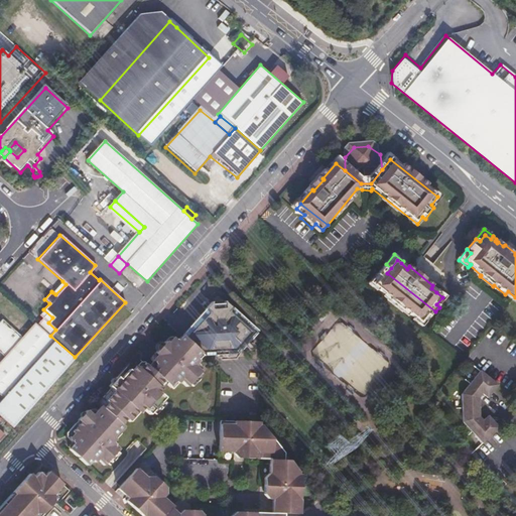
[(435,311),(387,273),(383,278),(376,286),(380,289),(387,294),(384,297),(408,316),(410,313),(416,317),(422,323),(428,314),(431,317),(435,311)]
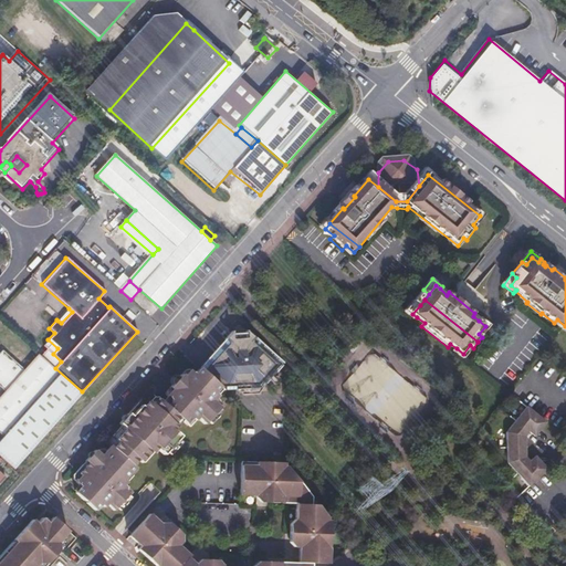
[(405,313),(415,321),(417,317),(412,314),(420,305),(415,301),(405,313)]
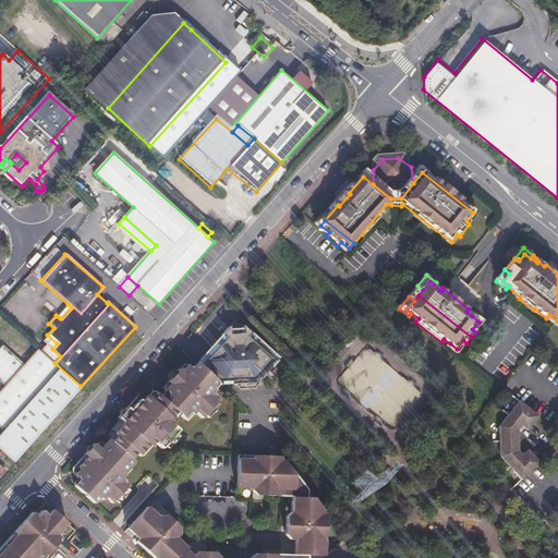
[(68,304),(57,316),(60,318),(71,307),(68,304)]
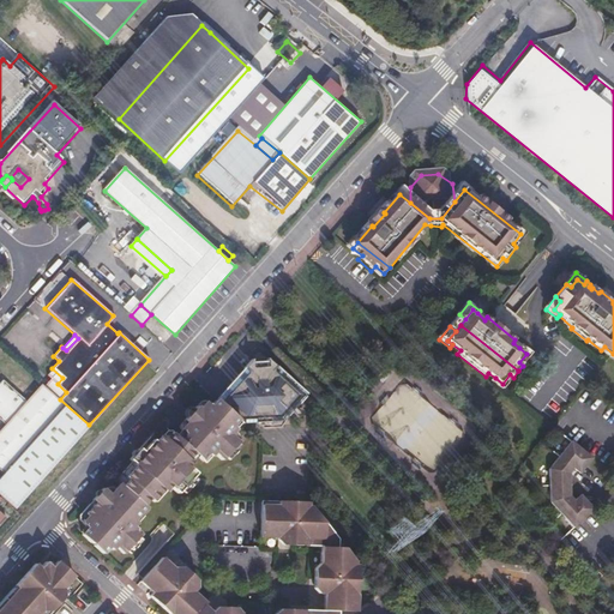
[(522,344),(519,348),(527,354),(519,362),(523,366),(524,367),(534,355),(522,344)]
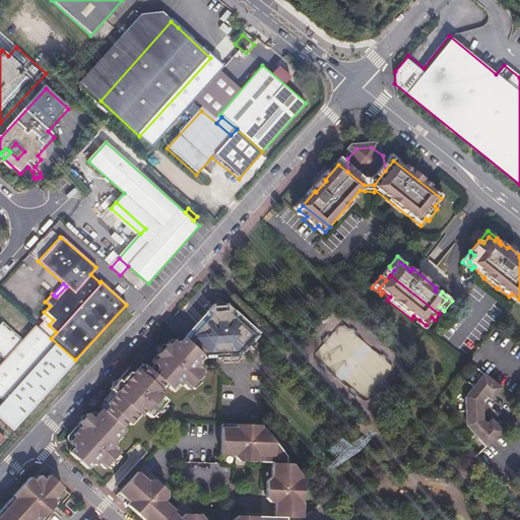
[(518,304),(519,300),(512,294),(509,297),(518,304)]
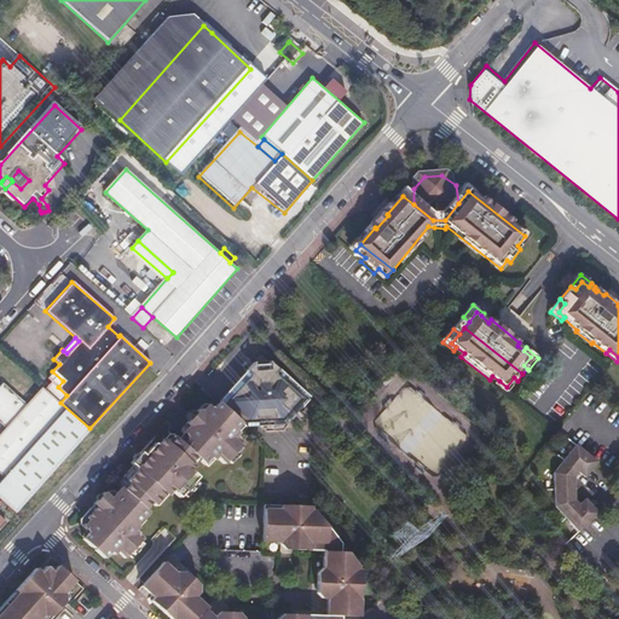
[(311,399),(272,364),(258,364),(221,405),(243,424),(249,431),(285,427),(311,399)]
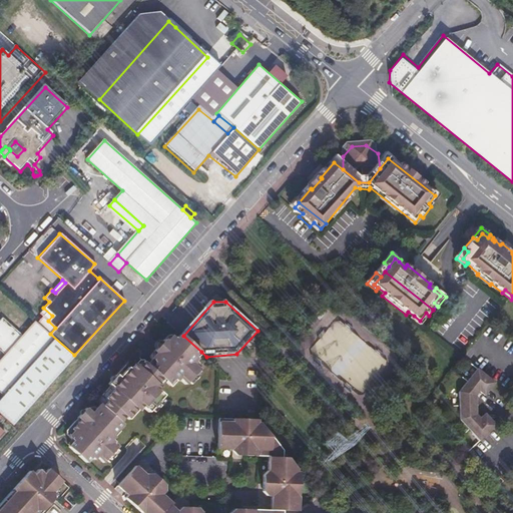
[(412,320),(422,328),(430,317),(429,316),(426,313),(420,321),(414,316),(412,320)]
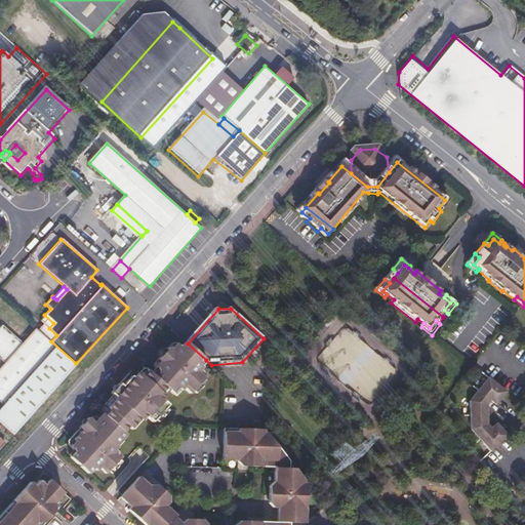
[(0,357),(4,362),(0,366),(0,399),(9,408),(13,412),(2,425),(12,435),(76,363),(51,341),(35,327),(23,340),(2,325),(0,327),(0,357)]
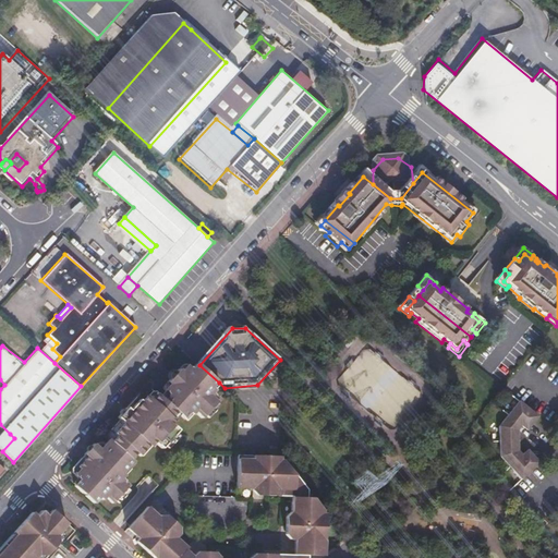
[(129,410),(119,420),(125,425),(101,451),(96,446),(86,457),(89,460),(87,464),(89,465),(79,478),(83,483),(77,489),(97,507),(102,500),(105,504),(108,500),(114,506),(132,487),(124,481),(126,477),(124,475),(135,463),(134,462),(138,457),(140,458),(150,447),(153,449),(156,445),(162,451),(180,434),(172,427),(176,424),(172,421),(177,415),(180,419),(184,422),(190,415),(193,419),(195,415),(203,422),(219,403),(213,398),(215,395),(211,391),(219,383),(199,365),(194,371),(190,366),(184,373),(182,371),(170,384),(176,390),(170,396),(176,400),(170,405),(166,402),(159,396),(154,402),(148,398),(137,410),(135,408),(131,412),(129,410)]
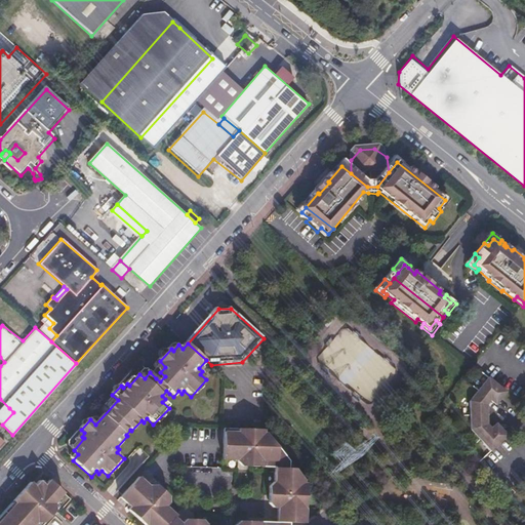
[(160,372),(156,378),(160,381),(165,376),(160,372)]
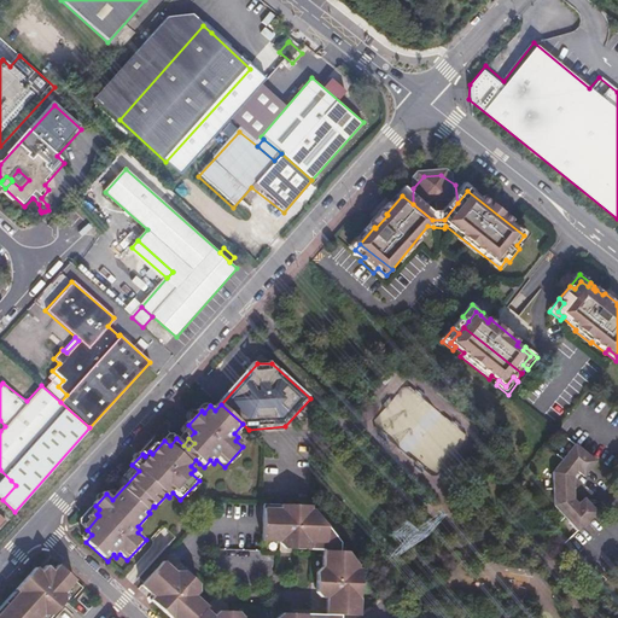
[(566,460),(581,473),(586,476),(592,467),(594,470),(600,462),(578,444),(566,460)]
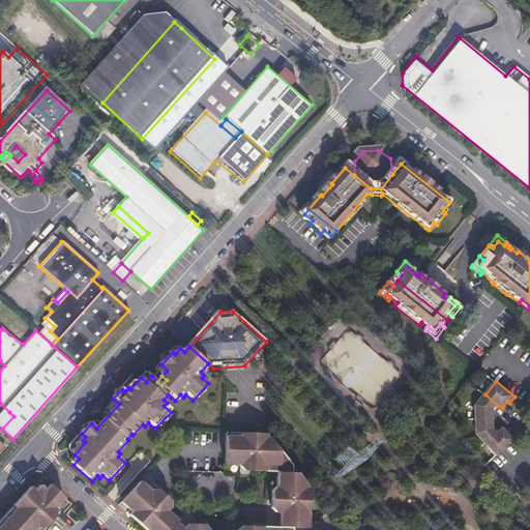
[(477,419),(495,419),(495,410),(498,406),(486,394),(477,406),(477,419)]
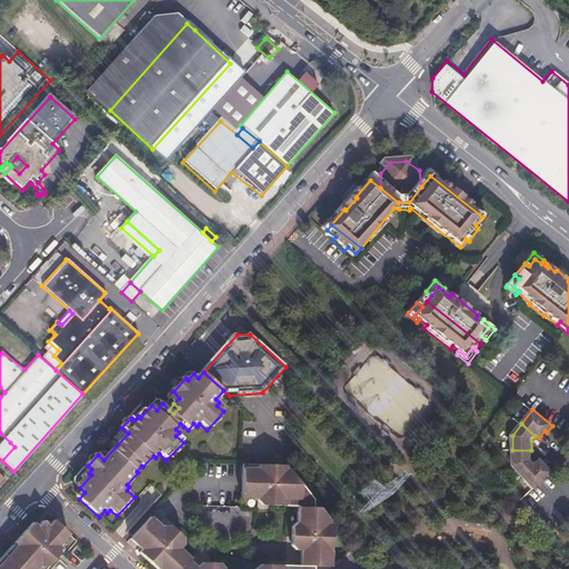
[(0,452),(0,458),(2,460),(15,447),(10,442),(0,452)]
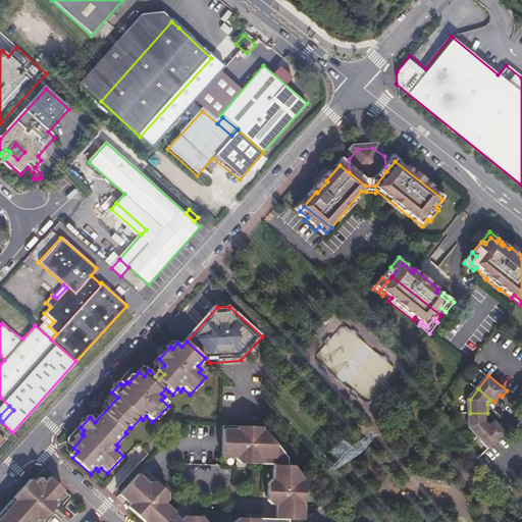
[(487,422),(487,413),(470,413),(471,426),(480,436),(491,426),(487,422)]
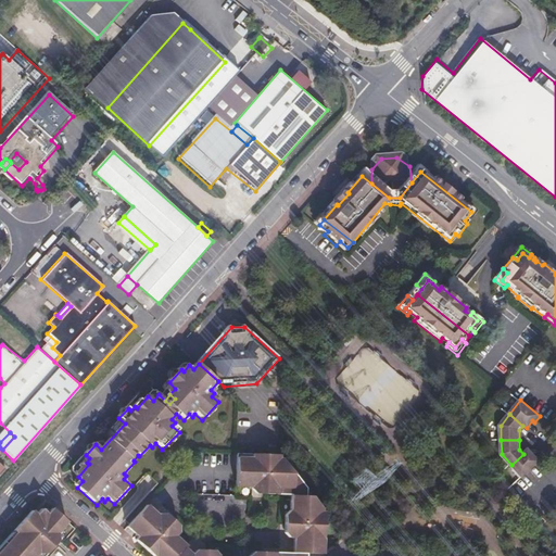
[(142,458),(152,447),(150,445),(139,456),(142,458)]
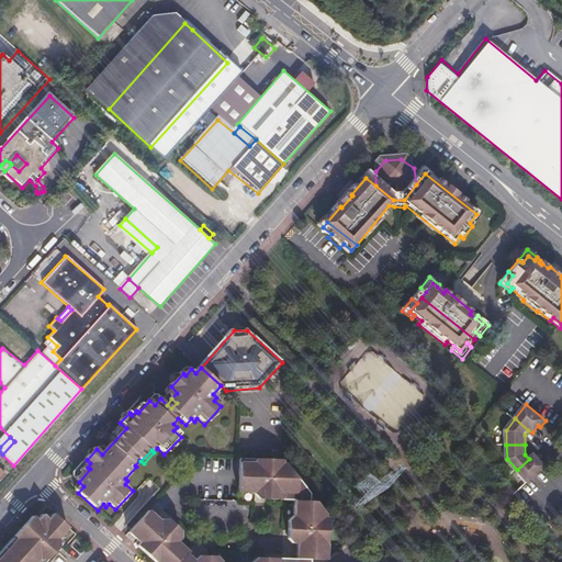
[(538,462),(532,456),(529,459),(517,470),(529,483),(547,467),(540,460),(538,462)]
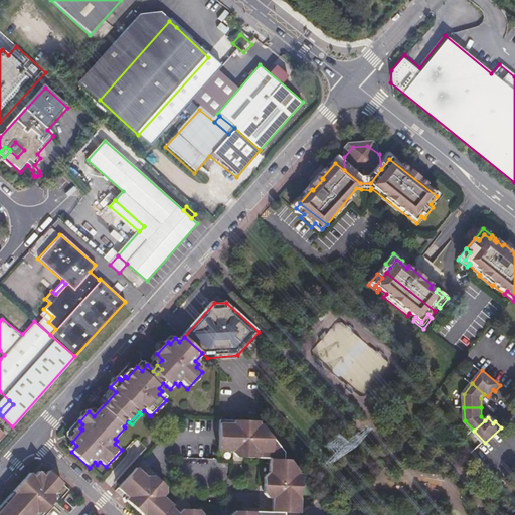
[(283,453),(262,424),(258,424),(258,420),(232,419),(232,423),(218,422),(218,451),(231,452),(231,453),(243,458),(276,459),(276,473),(274,473),(271,477),(270,495),(275,498),(279,498),(278,512),(240,511),(236,514),(235,514),(283,514),(284,512),(299,512),(300,474),(297,474),(297,470),(289,459),(283,460),(283,453)]
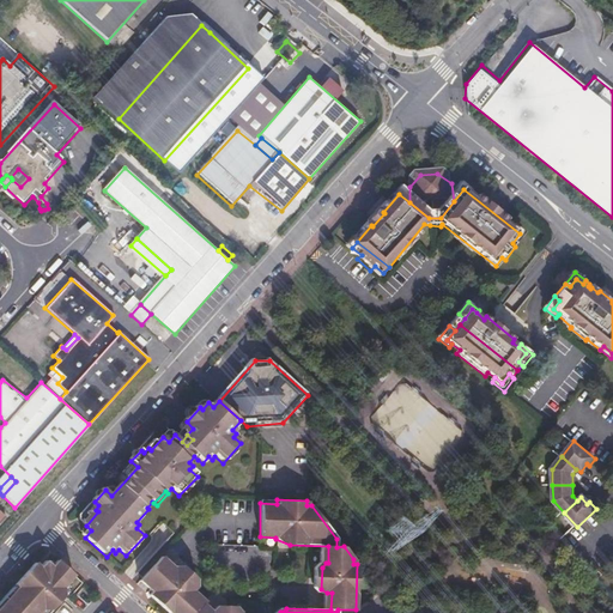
[(80,521),(86,526),(98,511),(96,510),(92,507),(80,521)]
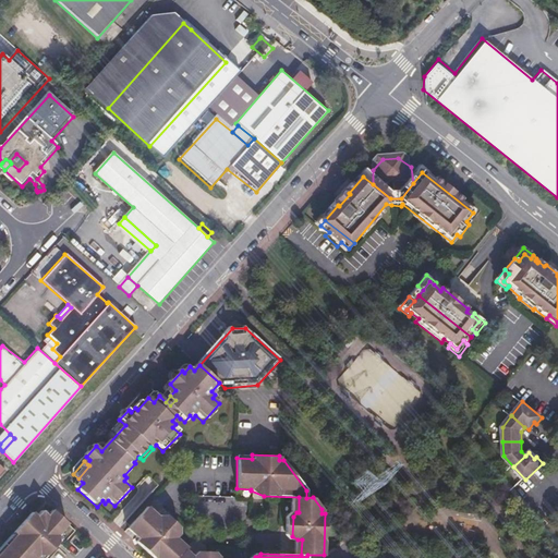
[(137,465),(135,463),(124,475),(126,477),(137,465)]
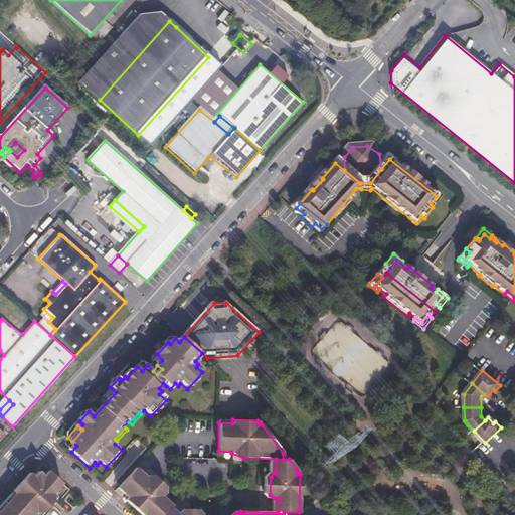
[(136,468),(118,488),(128,497),(126,499),(143,514),(200,514),(201,513),(197,510),(181,509),(177,513),(170,507),(172,505),(161,495),(164,492),(163,485),(152,475),(147,475),(145,477),(136,468)]
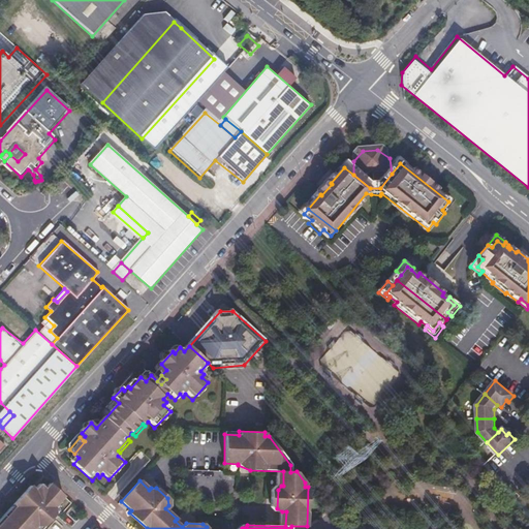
[(53,528),(74,505),(53,486),(51,488),(48,486),(45,488),(42,485),(37,491),(33,487),(16,506),(19,508),(0,528),(53,528)]
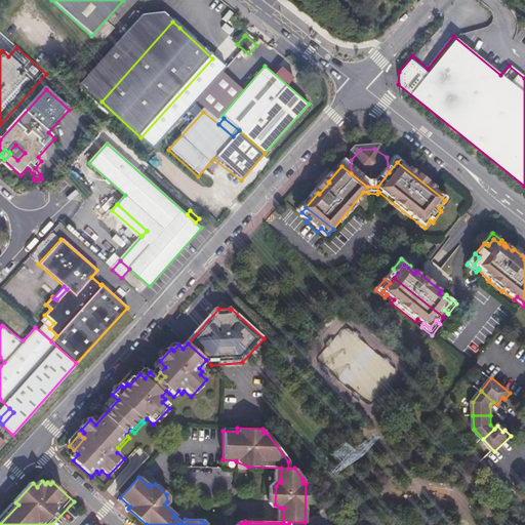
[(15,502),(0,520),(0,524),(18,505),(15,502)]
